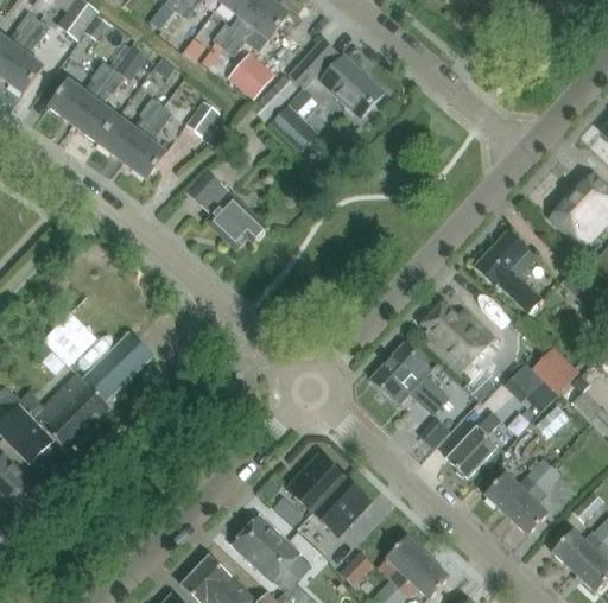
[(100,10),(87,0),(76,0),(59,23),(80,37),(100,10)]
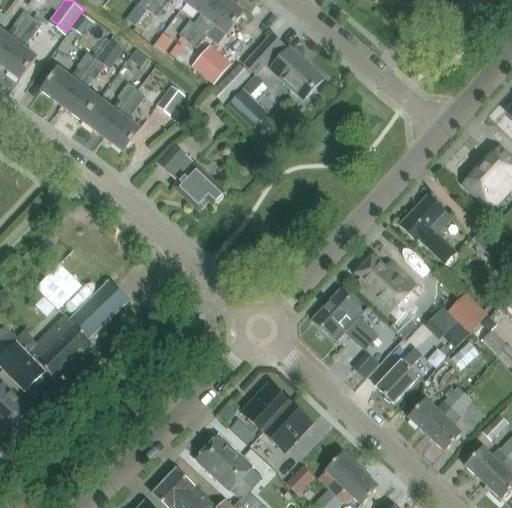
[(147,9),(148,9),(156,0),(142,0),(140,3),(147,9)]
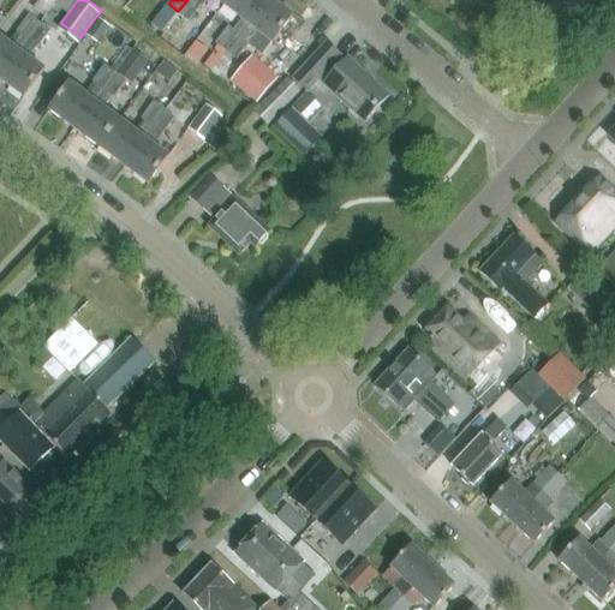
[(199,4),(195,0),(187,0),(178,11),(187,19),(199,4)]
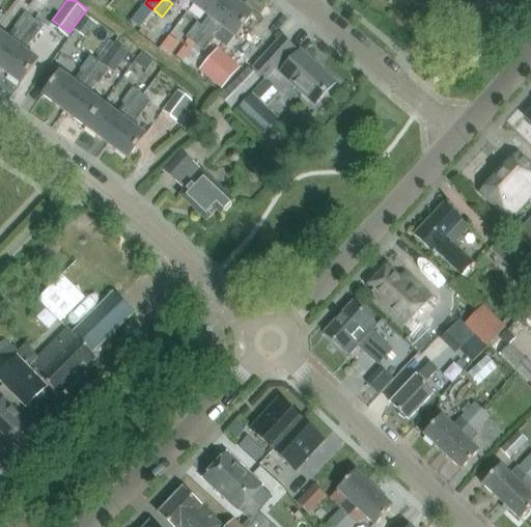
[(194,0),(193,2),(214,18),(227,0),(194,0)]
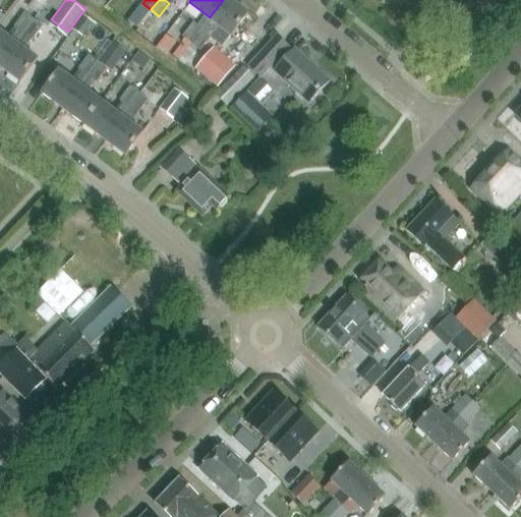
[(201,27),(210,35),(211,36),(219,25),(230,34),(248,10),(234,0),(223,0),(210,17),(201,27)]
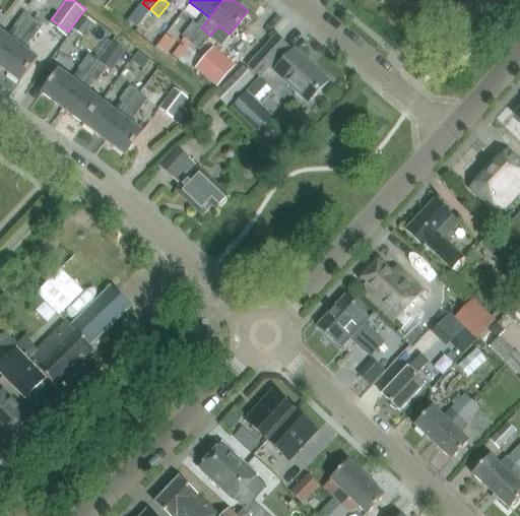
[(137,25),(149,9),(142,3),(139,1),(127,17),(137,25)]
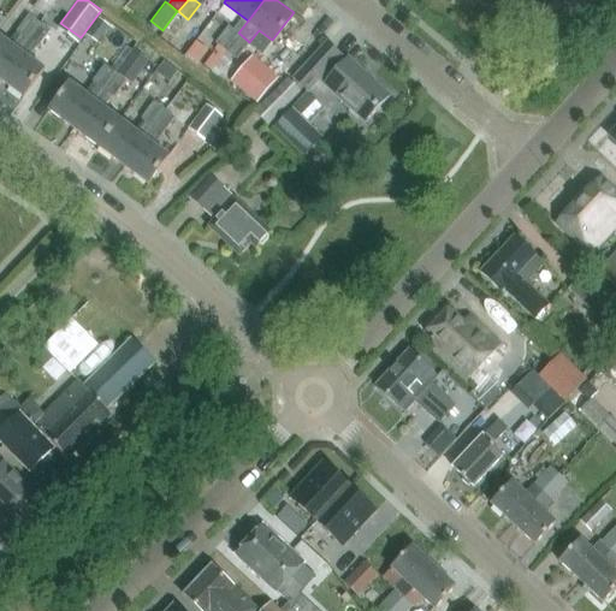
[(0,75),(40,22),(29,15),(17,30),(10,40),(0,33),(0,75)]
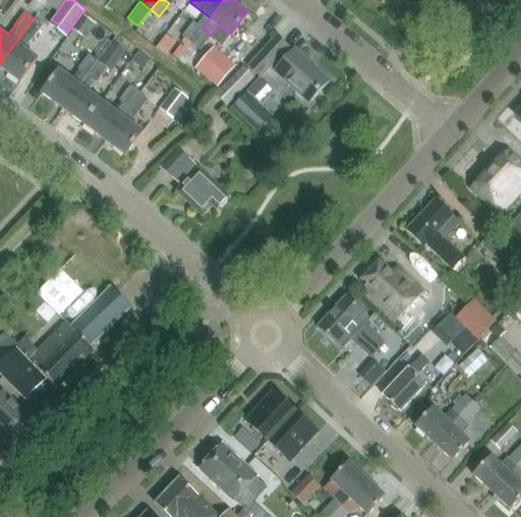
[(84,12),(73,26),(74,27),(82,34),(89,25),(93,19),(85,13),(84,13),(84,12)]
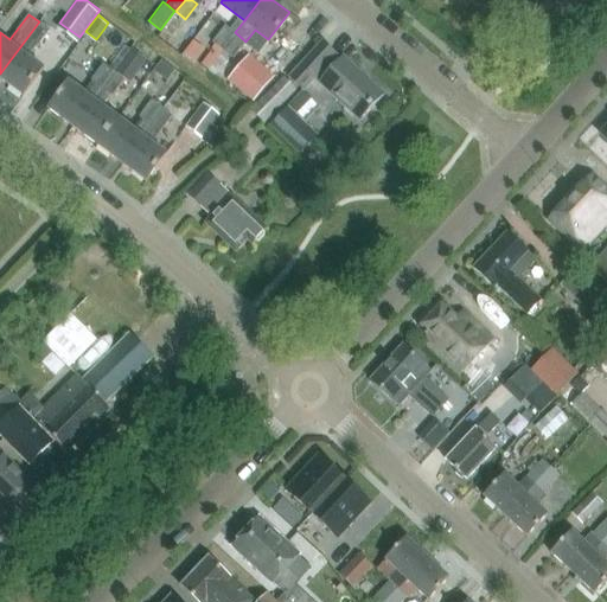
[(49,29),(39,21),(0,74),(0,75),(24,93),(44,65),(29,55),(49,29)]
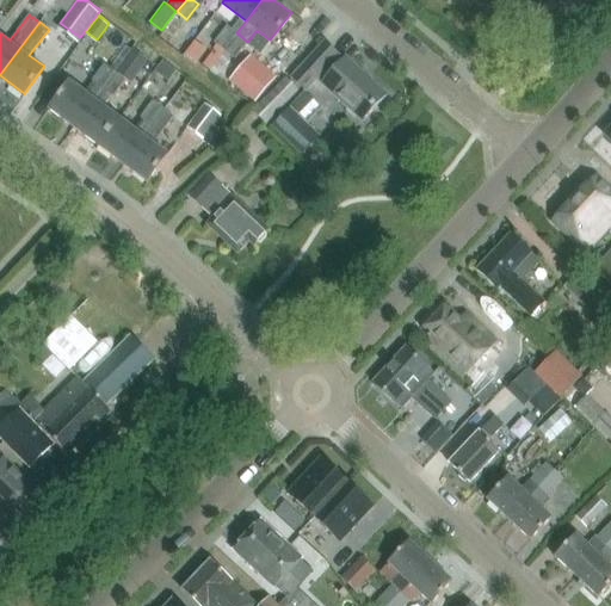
[(215,41),(224,48),(236,32),(226,25),(215,41)]
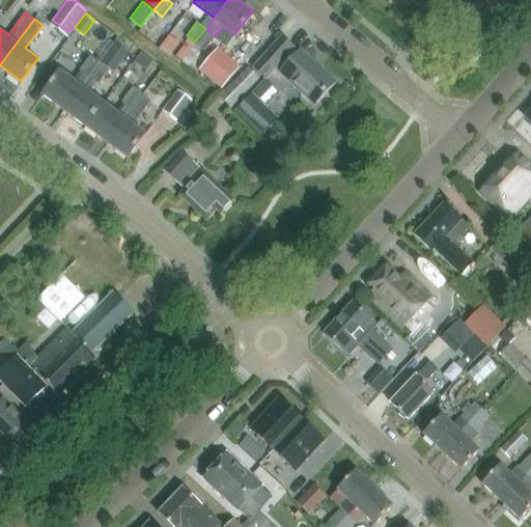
[(195,42),(203,48),(214,35),(205,28),(195,42)]
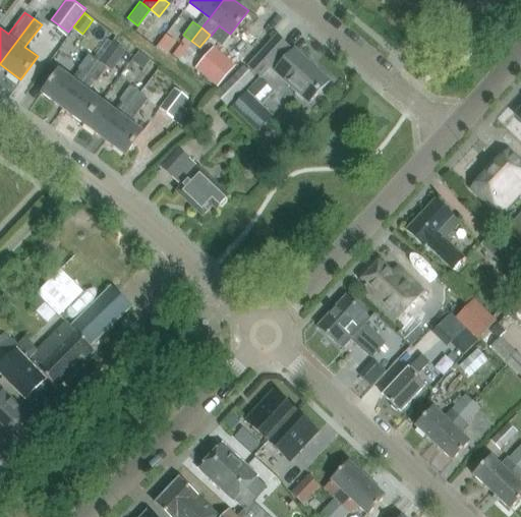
[(168,50),(176,40),(166,32),(158,43),(168,50)]
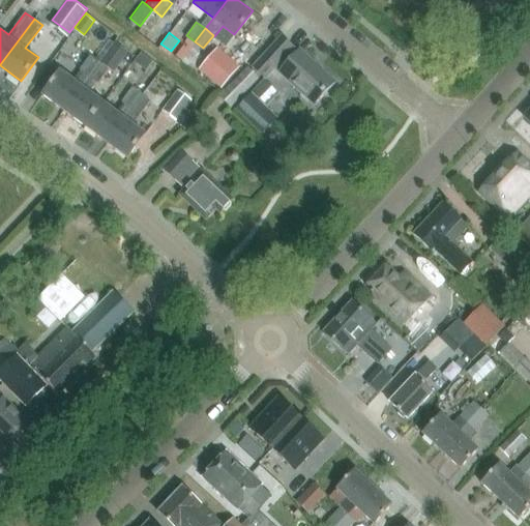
[(293,47),(281,35),(253,65),(265,77),(275,66),(280,69),(278,71),(302,93),(301,94),(307,100),(308,99),(314,104),(334,81),(299,48),(296,52),(292,48),(293,47)]
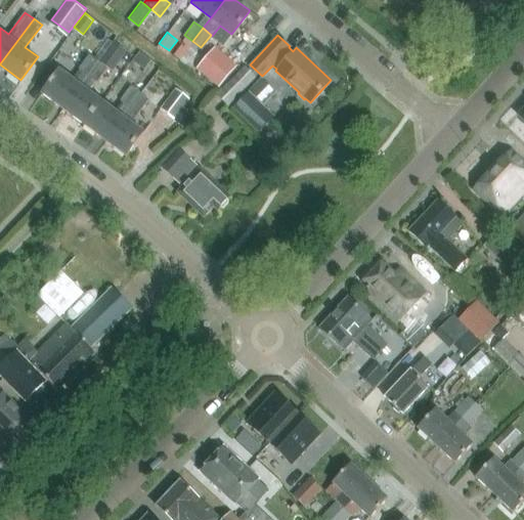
[(99,59),(112,69),(127,49),(114,39),(99,59)]
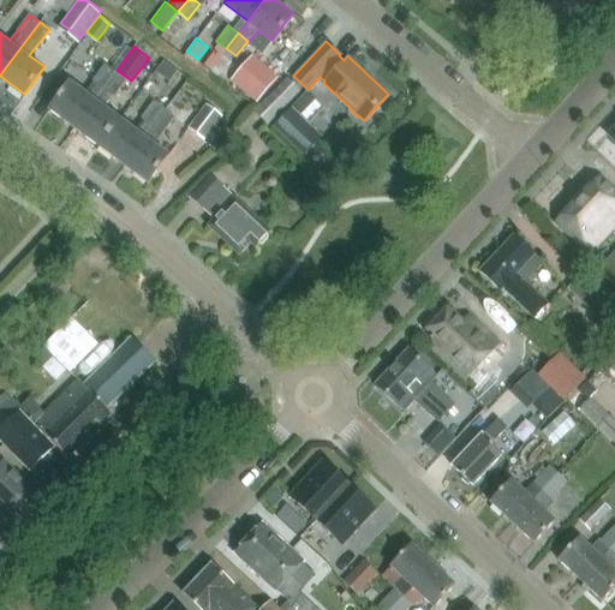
[(250,54),(230,79),(257,101),(278,76),(250,54)]
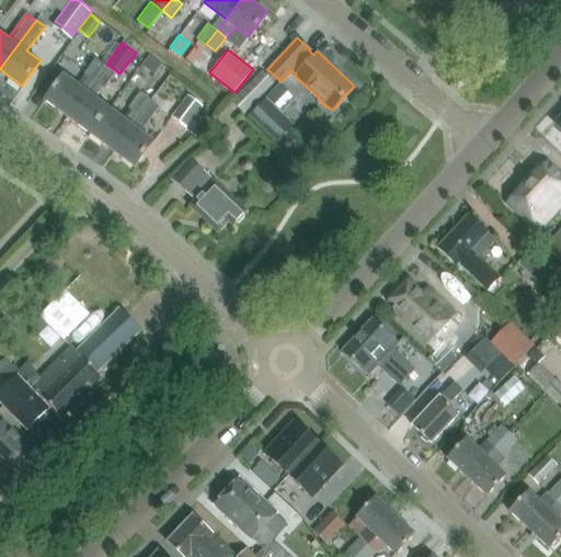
[(83,74),(84,74),(94,80),(105,66),(94,58),(83,74)]
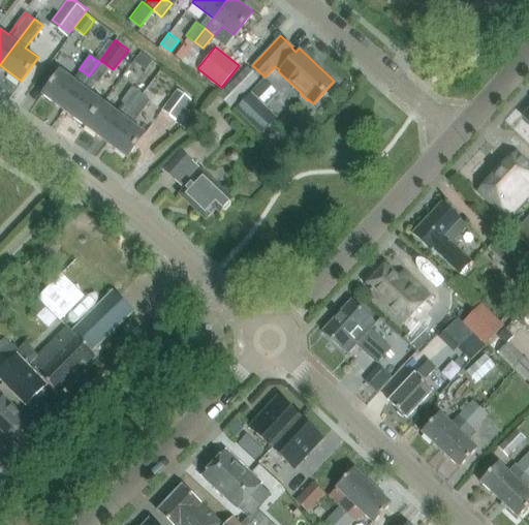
[(99,62),(89,75),(96,82),(98,83),(109,69),(99,62)]
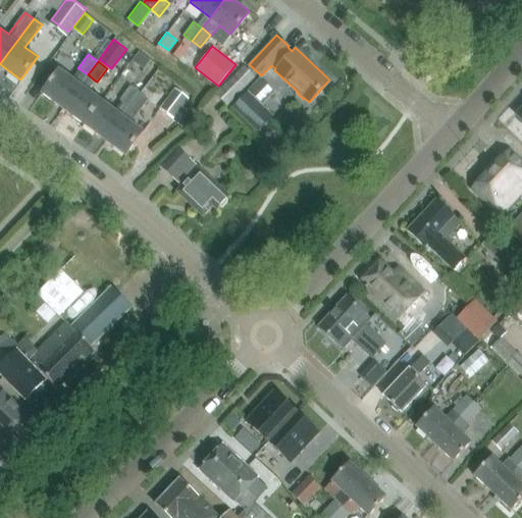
[(217,94),(227,104),(254,75),(245,66),(217,94)]
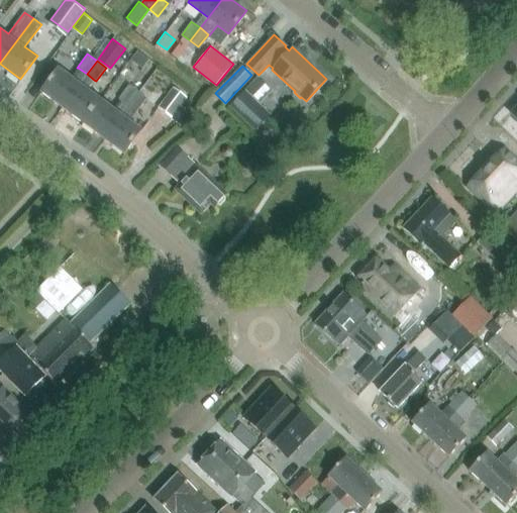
[(81,83),(87,74),(78,68),(72,77),(61,69),(42,92),(63,107),(81,83)]
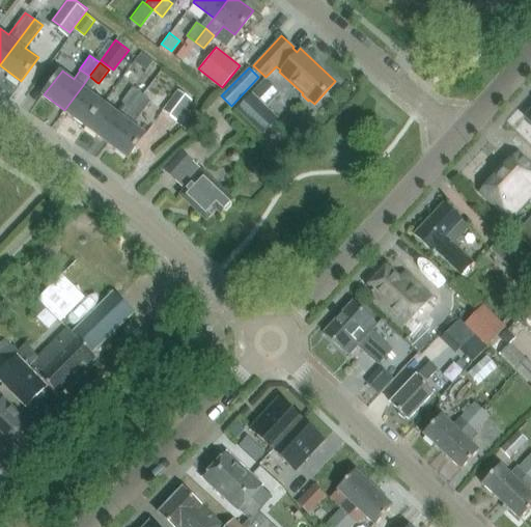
[(64,110),(85,126),(104,101),(90,91),(96,82),(89,76),(83,85),(64,110)]
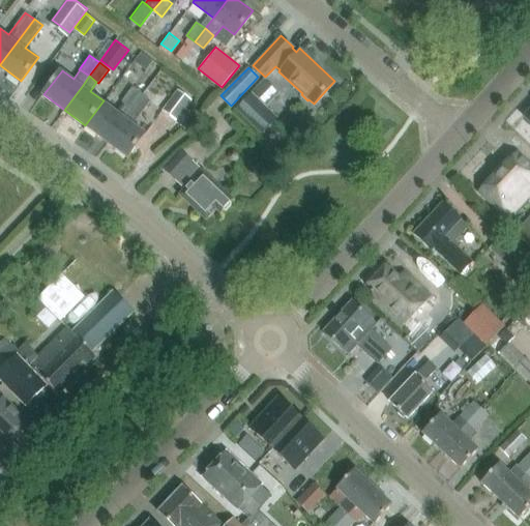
[(121,100),(122,101),(130,108),(141,93),(131,86),(121,100)]
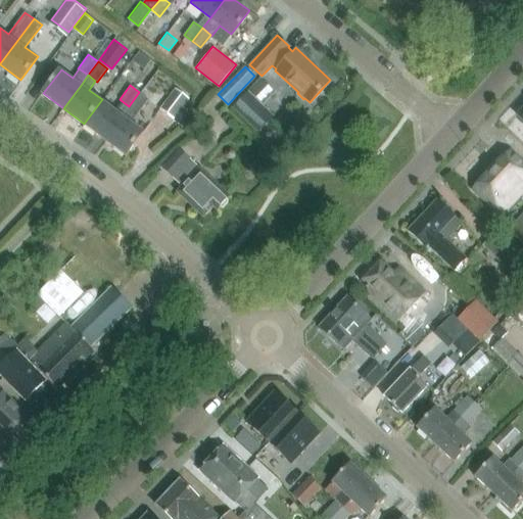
[(175,116),(189,96),(175,86),(160,106),(175,116)]
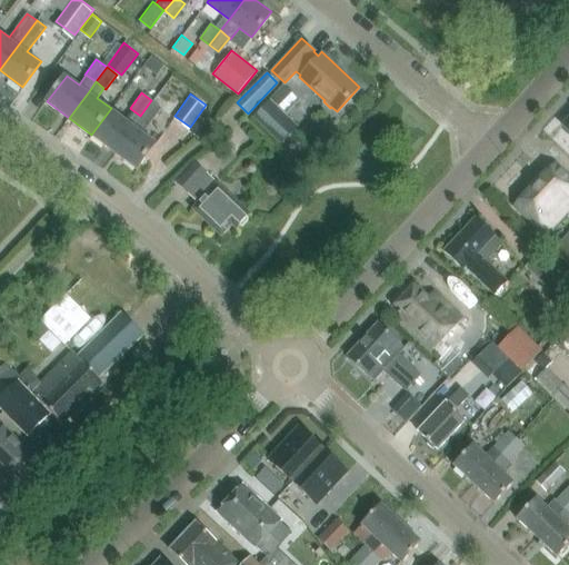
[(268,96),(252,114),(281,140),(297,122),(268,96)]
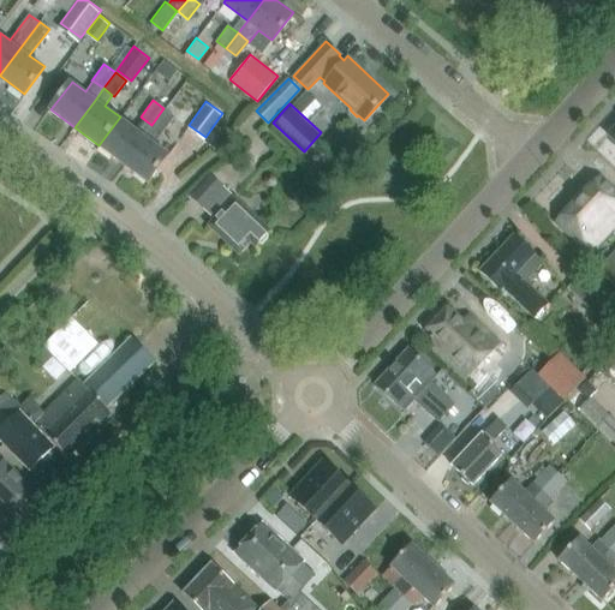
[(174,117),(163,108),(151,125),(162,133),(174,117)]
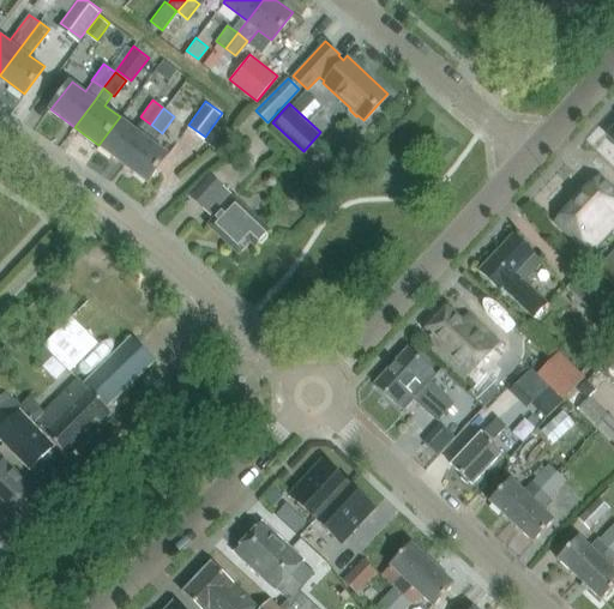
[(144,134),(151,125),(142,118),(134,127),(120,116),(98,145),(122,163),(144,134)]
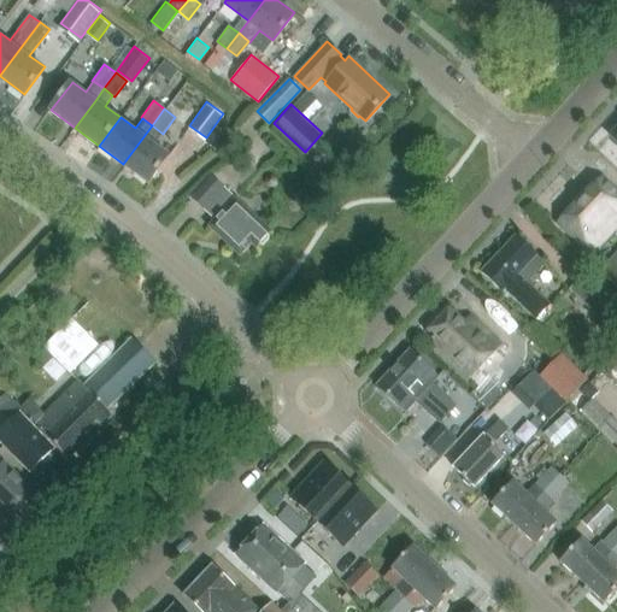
[(156,143),(163,134),(152,125),(145,135),(123,164),(147,181),(169,153),(156,143)]
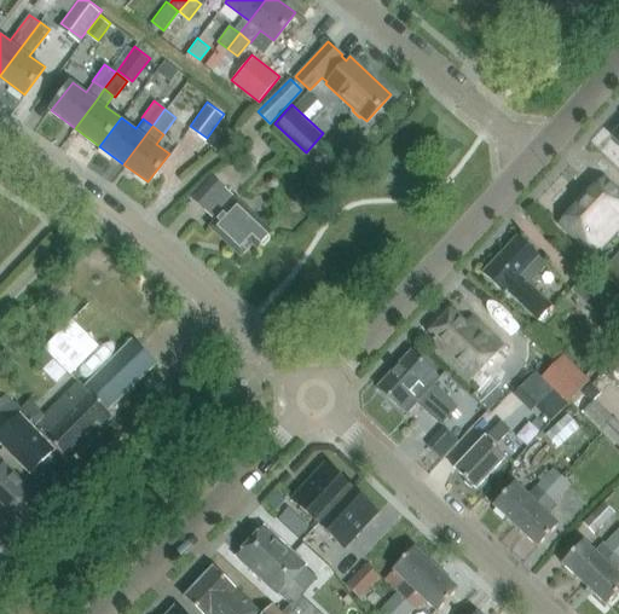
[(337,152),(351,139),(340,128),(327,143),(337,152)]
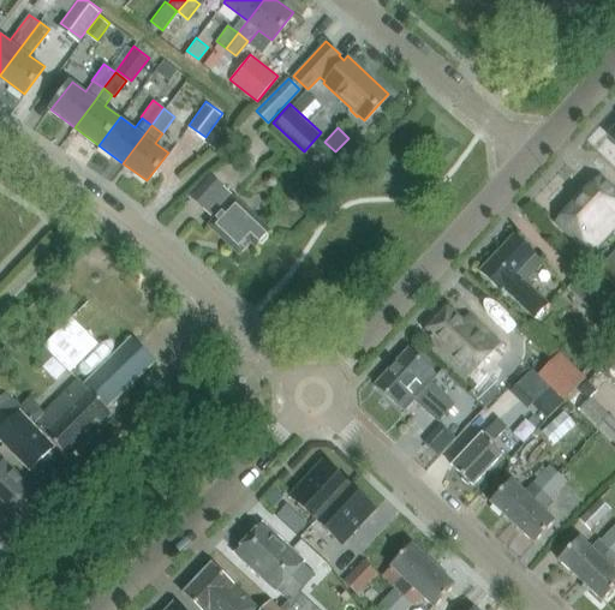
[(269,227),(213,173),(192,193),(215,216),(209,223),(238,251),(250,239),(254,243),(257,239),(260,241),(267,234),(264,232),(269,227)]
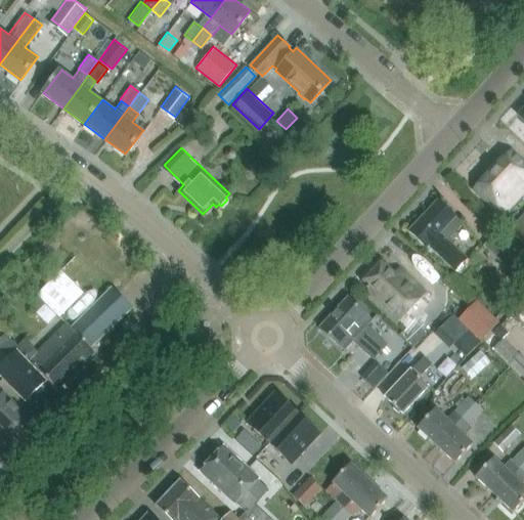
[(497,213),(523,185),(523,162),(509,148),(471,187),(497,213)]
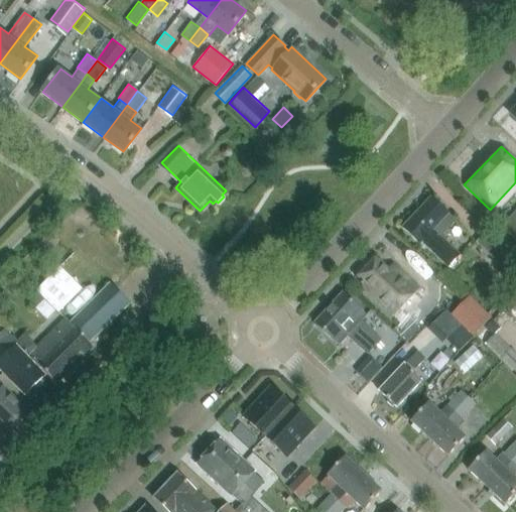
[(447,264),(458,254),(438,235),(455,219),(430,197),(402,225),(423,244),(425,242),(447,264)]
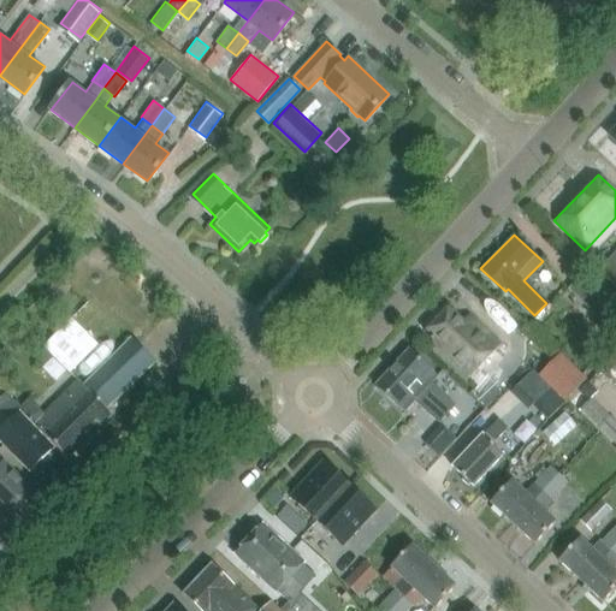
[(615,289),(615,249),(596,270),(615,289)]
